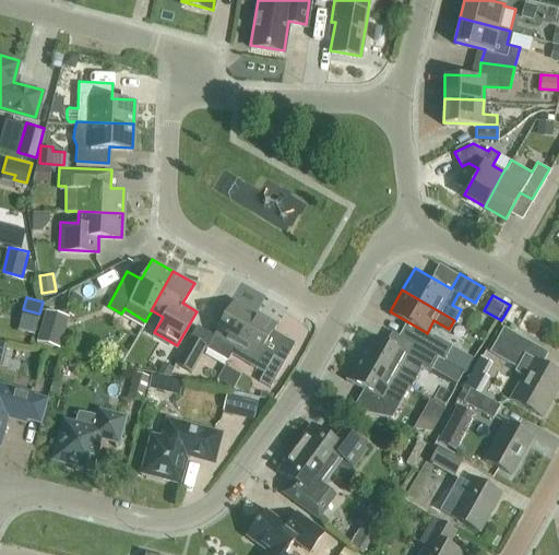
[(228,357),(234,346),(254,310),(233,297),(213,332),(197,322),(175,361),(191,370),(205,345),(228,357)]
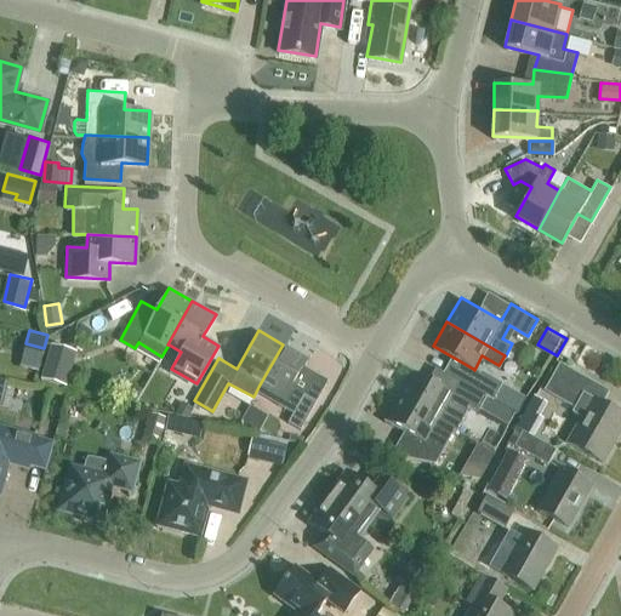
[(50,341),(41,376),(57,381),(67,346),(50,341)]
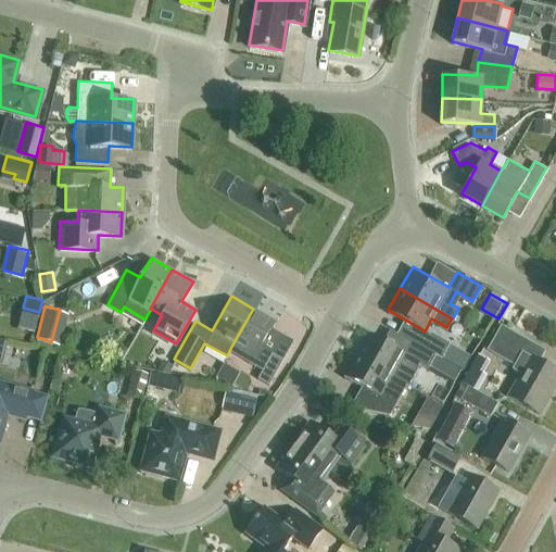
[(273,351),(262,345),(275,321),(253,309),(232,345),(251,355),(248,361),(262,369),(257,377),(269,383),(282,359),(272,352),(273,351)]
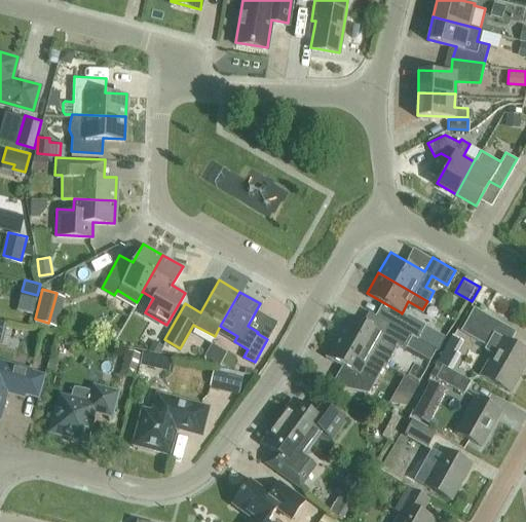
[(525,349),(509,340),(516,328),(474,304),(460,327),(487,342),(484,346),(493,351),(481,373),(510,389),(525,360),(525,349)]
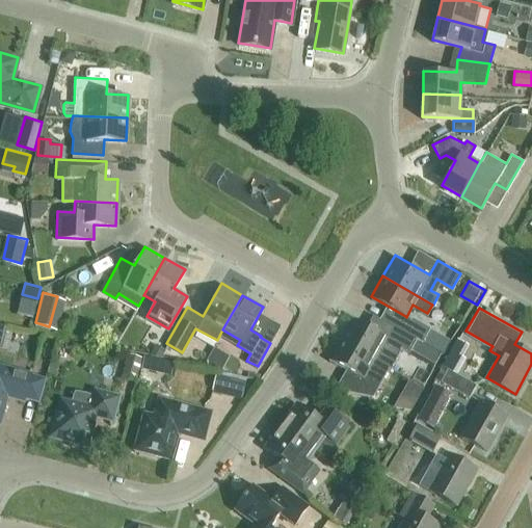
[(422,341),(430,327),(407,315),(406,317),(405,316),(399,328),(422,341)]
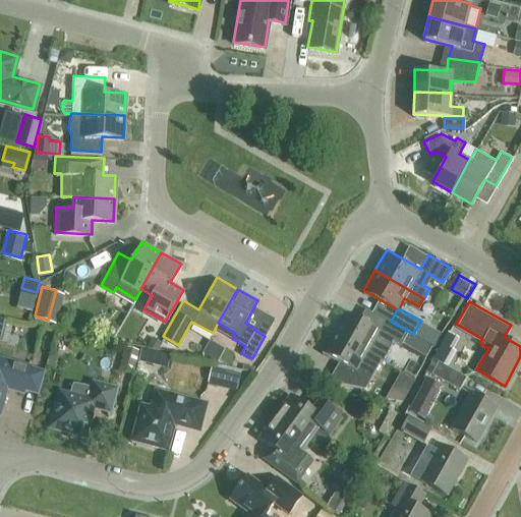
[(385,318),(379,330),(345,310),(333,331),(381,357),(383,359),(394,339),(400,343),(407,331),(385,318)]
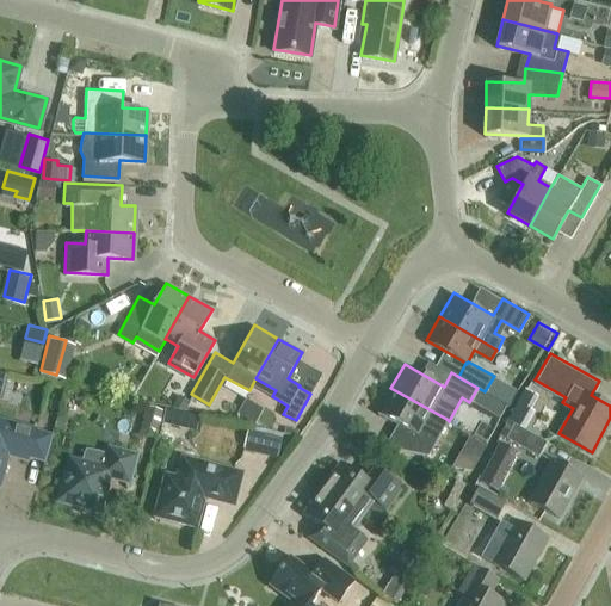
[(510,404),(518,389),(495,377),(486,393),(510,404)]
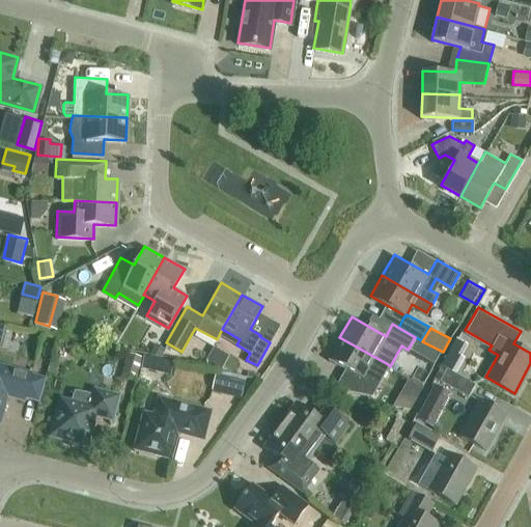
[(370,394),(378,383),(388,364),(339,337),(328,358),(345,367),(336,384),(346,390),(370,394)]
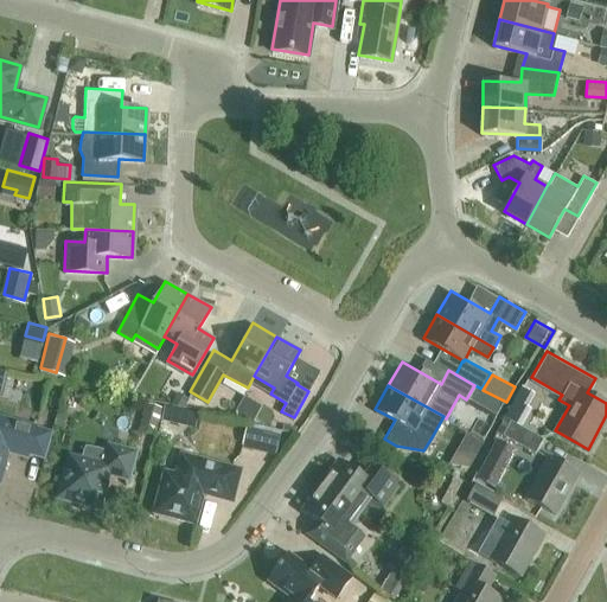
[(254,420),(263,404),(246,394),(232,416),(254,420)]
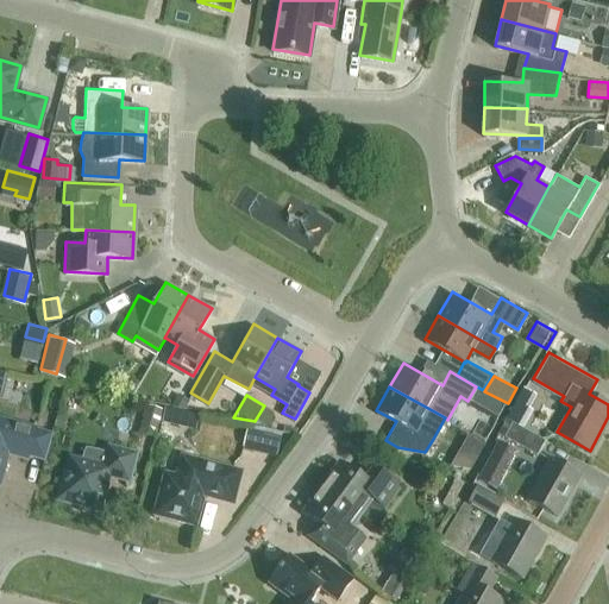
[(155,435),(162,407),(145,402),(138,431),(155,435)]
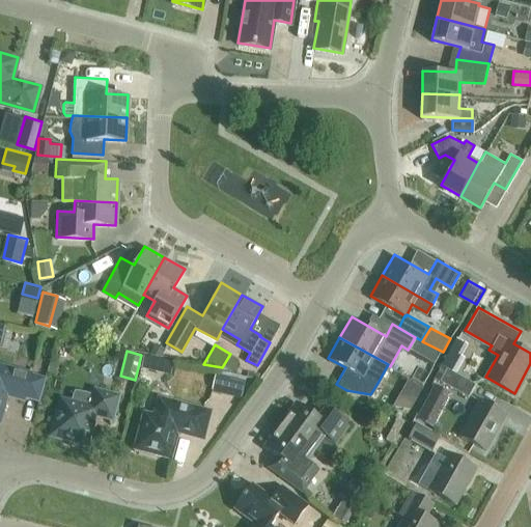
[(144,370),(172,371),(172,355),(144,355),(144,370)]
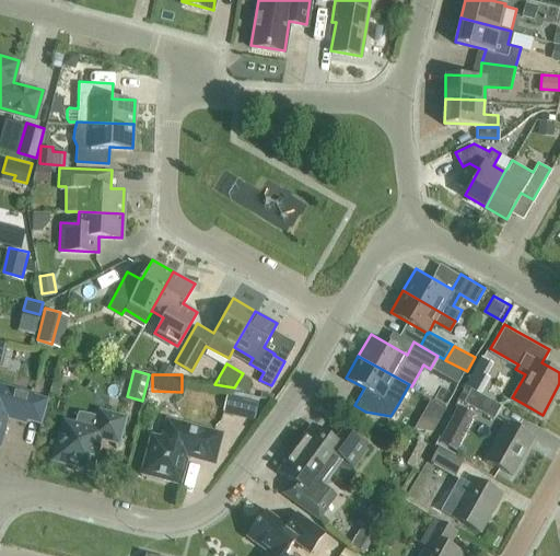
[(33,392),(8,384),(0,382),(0,442),(9,412),(41,420),(47,396),(33,392)]
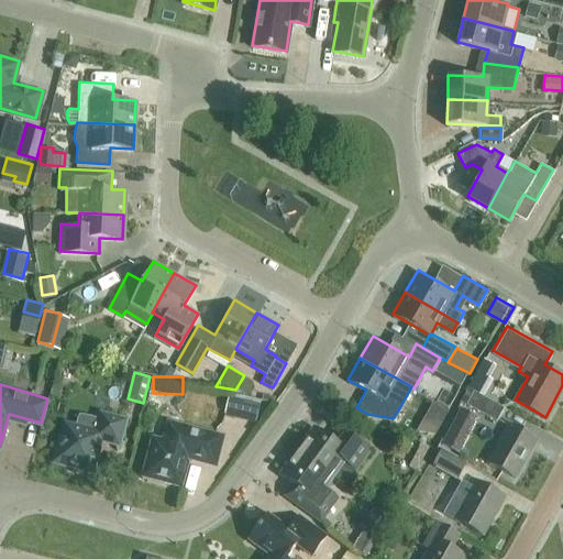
[(496,419),(504,405),(474,390),(466,403),(496,419)]
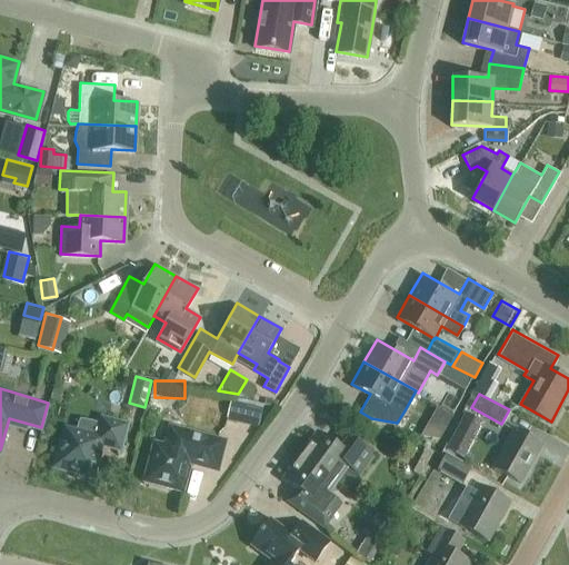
[(255,422),(259,405),(241,400),(237,417),(255,422)]
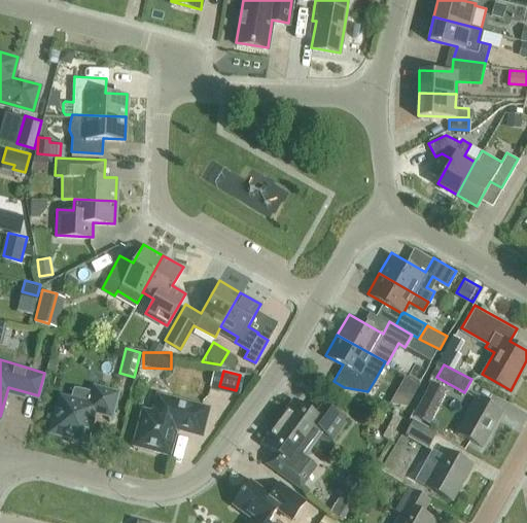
[(397,397),(412,402),(418,378),(403,374),(397,397)]
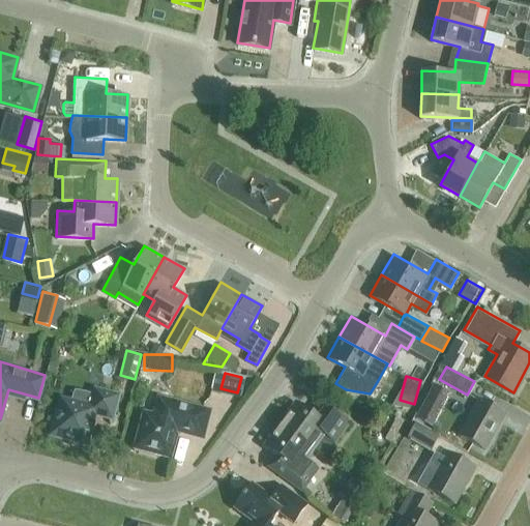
[(60,396),(50,433),(87,443),(95,413),(112,417),(118,393),(94,387),(93,391),(78,388),(74,389),(70,399),(60,396)]
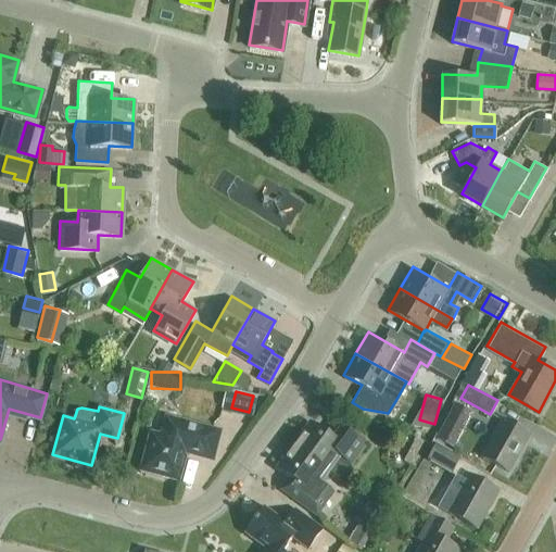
[(222,429),(186,419),(164,414),(160,431),(150,429),(140,468),(179,479),(186,452),(214,459),(222,429)]
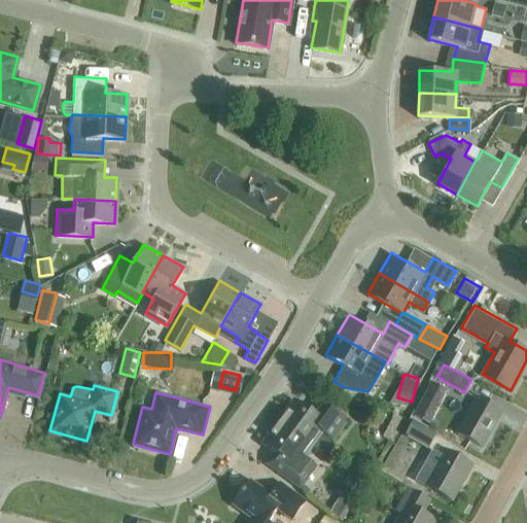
[(482,445),(501,409),(477,395),(456,431),(482,445)]
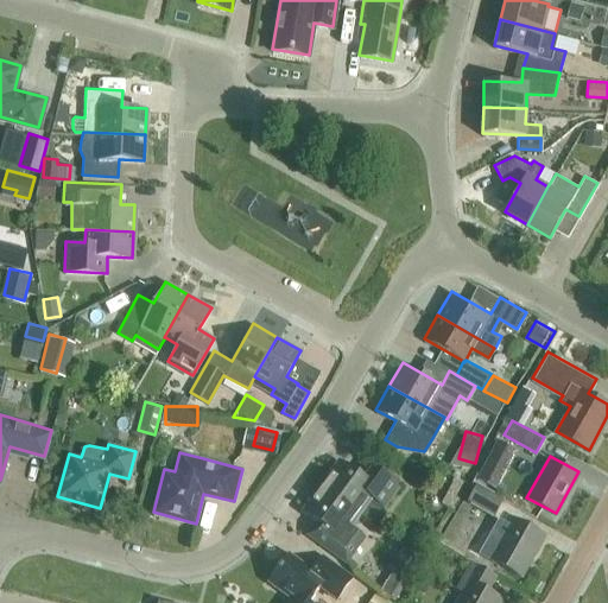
[(321,484),(359,513),(371,496),(384,506),(399,483),(373,464),(363,477),(339,459),(321,484)]
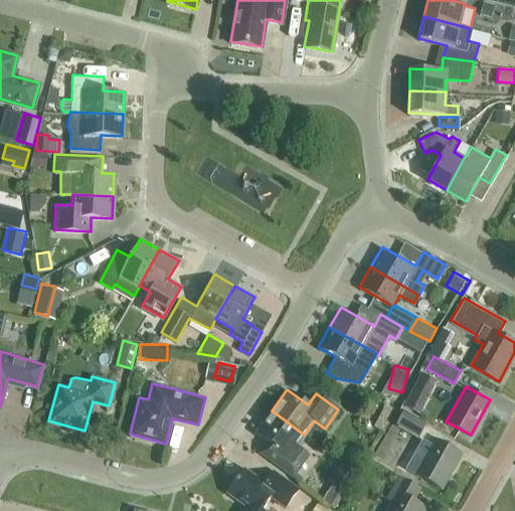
[(395,423),(417,436),(426,420),(404,407),(395,423)]
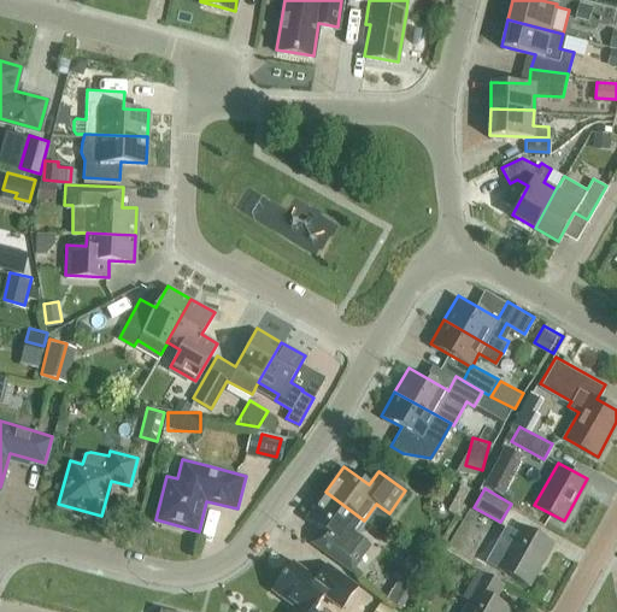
[(353,536),(364,521),(325,492),(306,517),(333,535),(324,547),(350,566),(365,546),(353,536)]
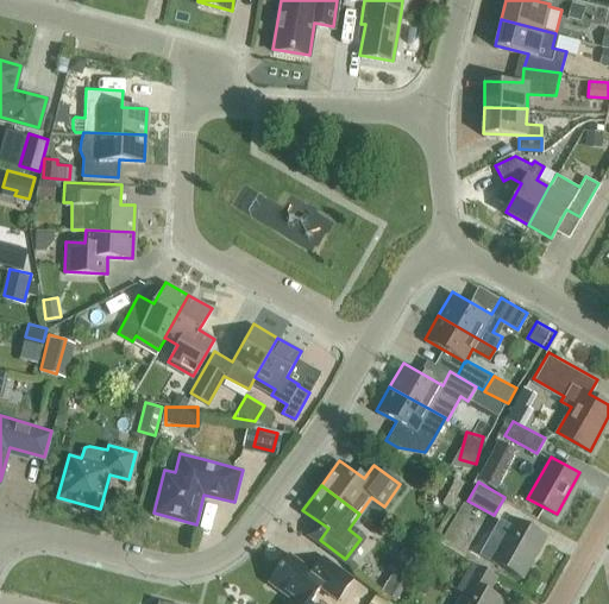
[(521,576),(545,535),(509,515),(501,528),(507,530),(490,559),(521,576)]
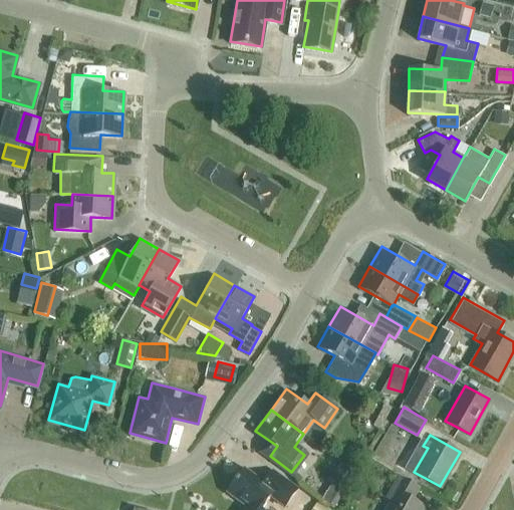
[(333,506),(355,472),(338,462),(328,477),(338,483),(326,501),(333,506)]
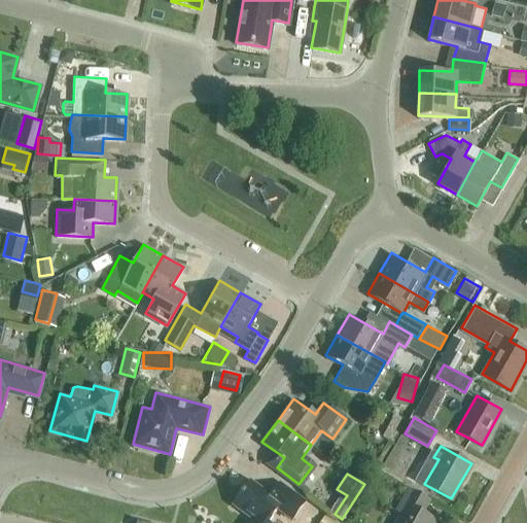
[(265,522),(277,507),(291,518),(305,499),(283,483),(273,495),(250,479),(233,502),(252,517),(247,522),(265,522)]
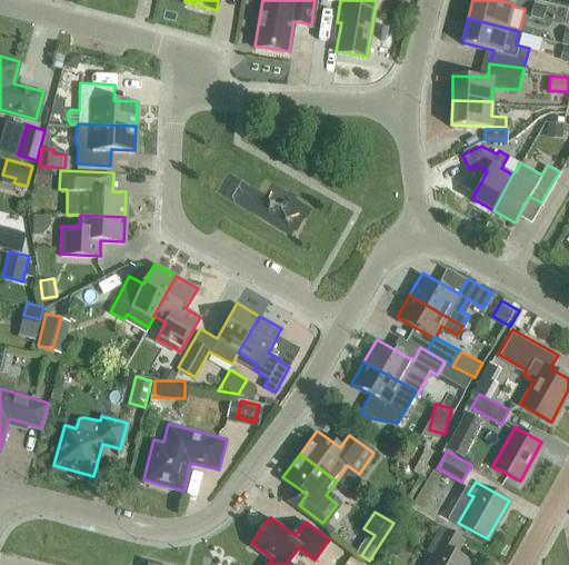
[(467,564),(470,561),(456,553),(463,538),(440,526),(426,552),(430,555),(425,564),(467,564)]
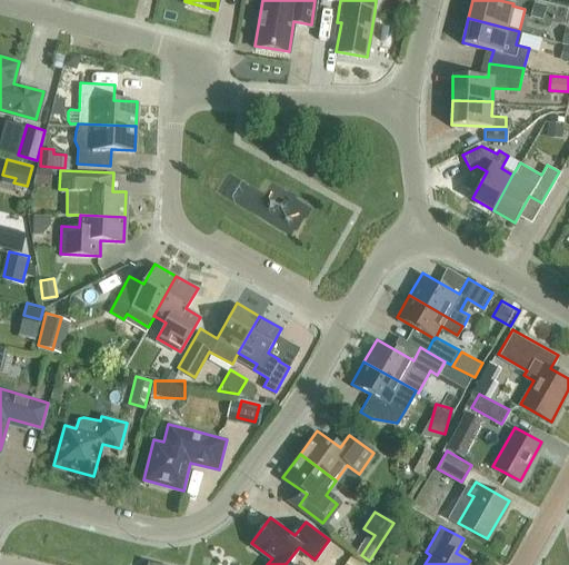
[(365,564),(367,563),(351,553),(343,564),(365,564)]
